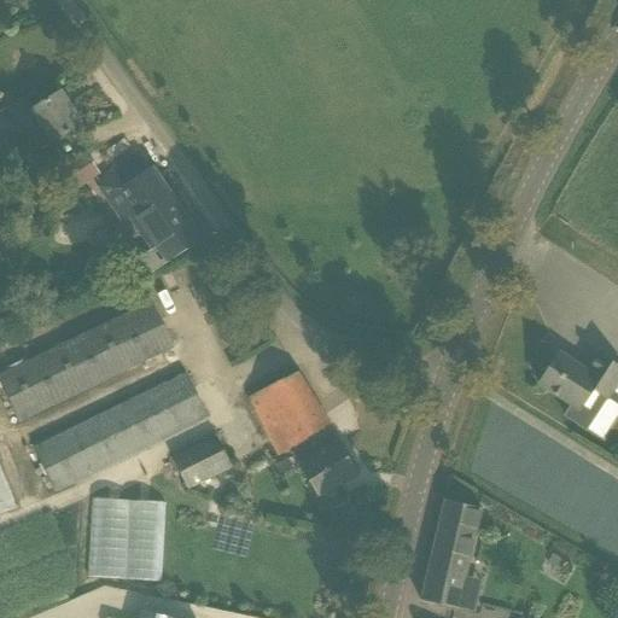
[(35,156),(81,126),(60,93),(45,103),(36,89),(6,109),(35,156)]
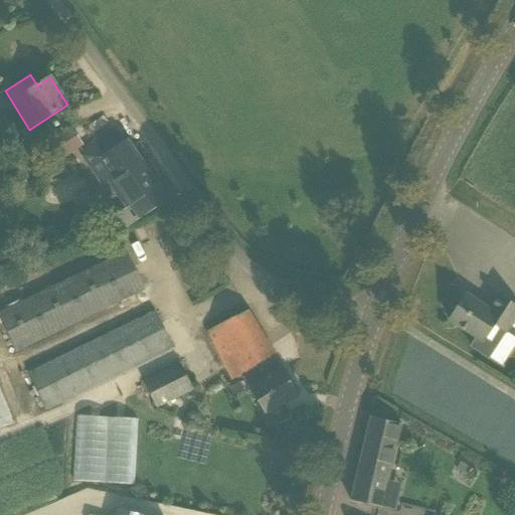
[(0,146),(12,143),(5,122),(0,123),(0,146)]
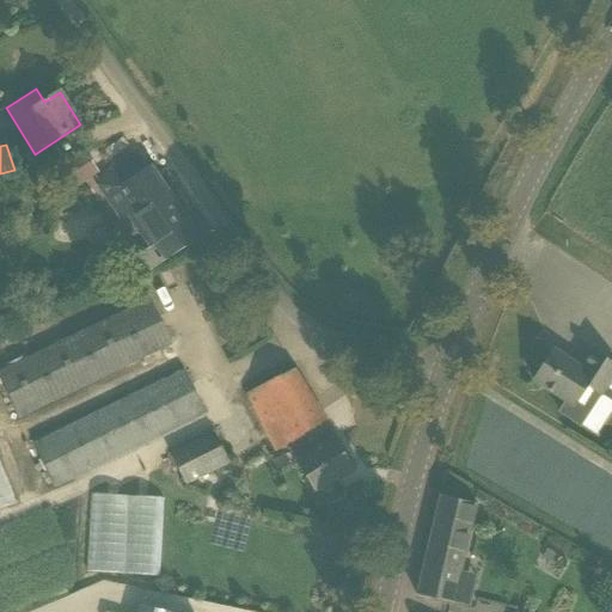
[(164,262),(199,239),(139,153),(95,183),(112,210),(118,206),(148,249),(153,245),(164,262)]
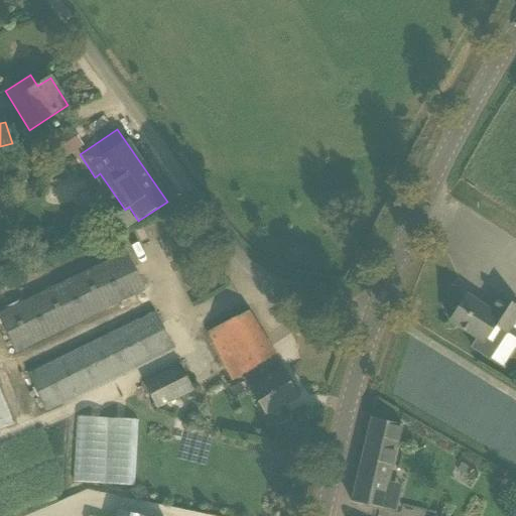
[(0,311),(0,318),(15,354),(145,291),(126,251),(0,311)]
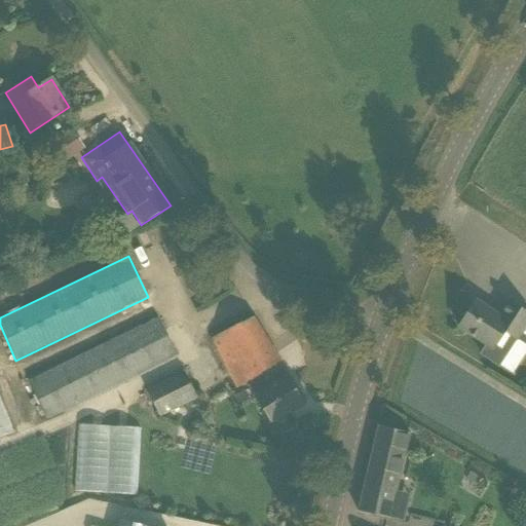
[(525,313),(509,303),(499,317),(476,302),(458,328),(486,345),(480,354),(498,367),(516,340),(525,346),(525,313)]
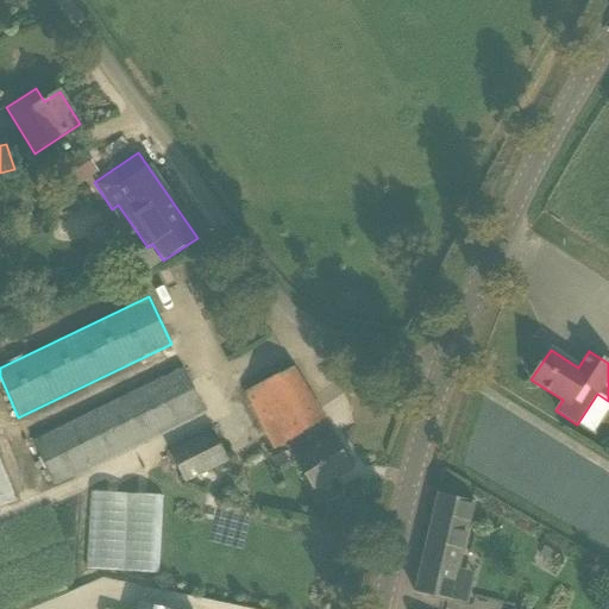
[(294,457),(314,490),(350,468),(331,437),(328,439),(318,422),(325,419),(293,369),(242,399),(274,451),(289,440),(299,454),(294,457)]
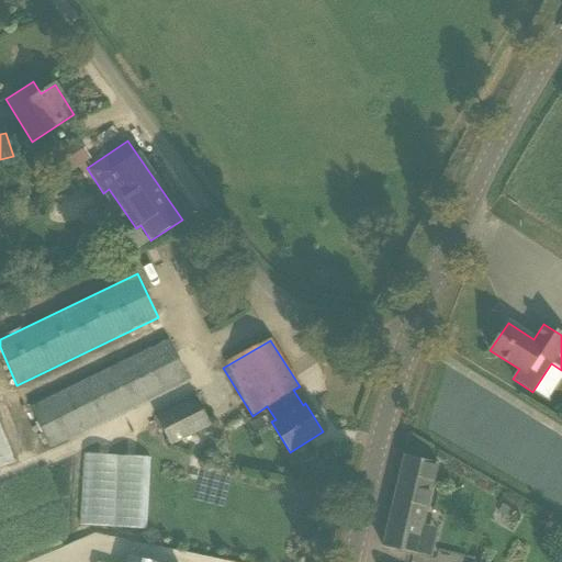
[(51,447),(188,380),(170,341),(31,408),(51,447)]
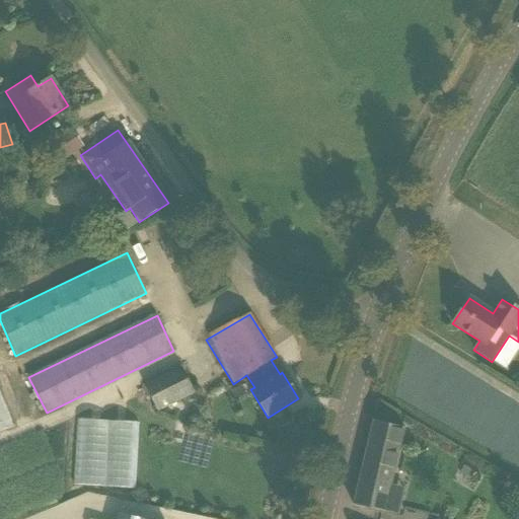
[(181,365),(144,384),(157,412),(195,393),(181,365)]
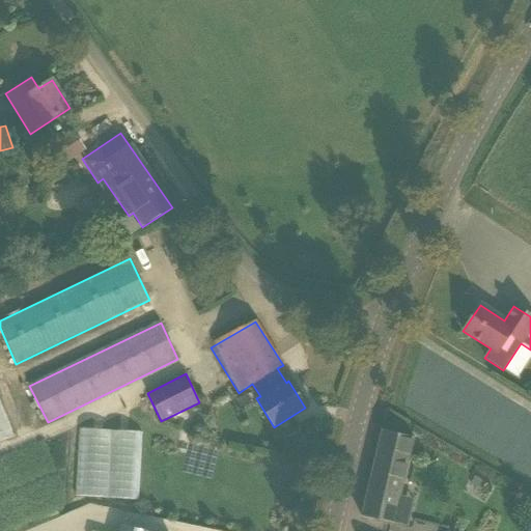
[(0,441),(15,436),(0,400),(0,441)]
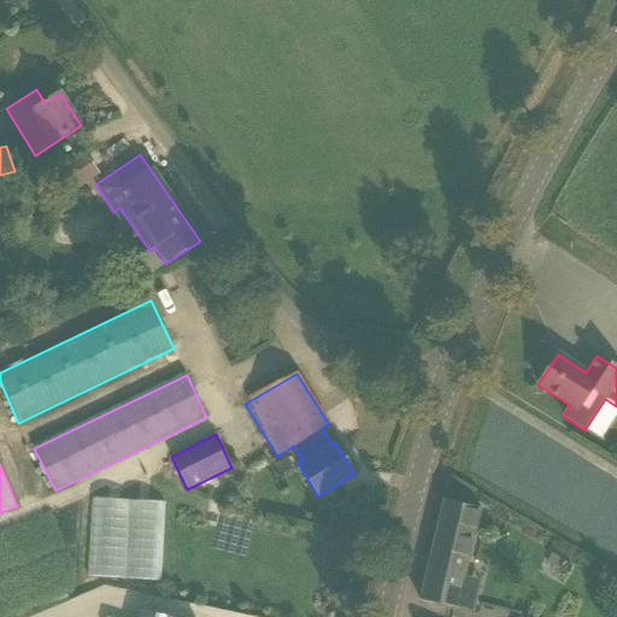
[(165,503),(92,499),(88,579),(162,582),(165,503)]
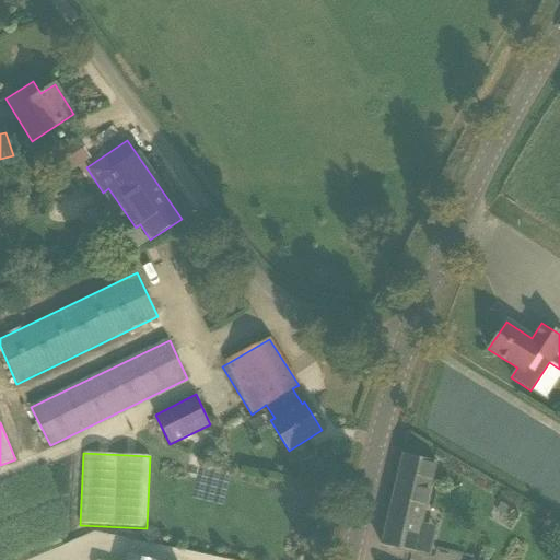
[(416,553),(423,523),(436,462),(403,454),(382,545),(416,553)]
